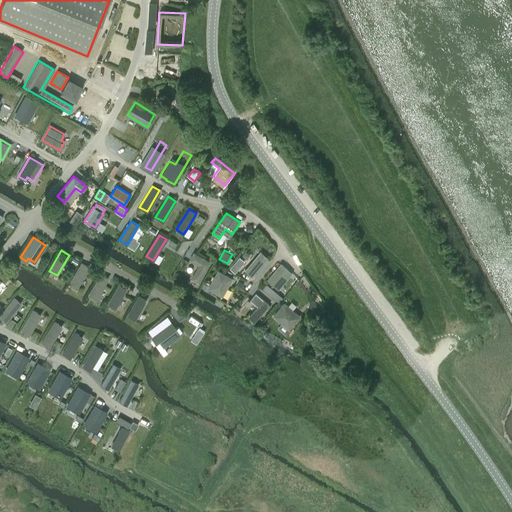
[(192,278),(199,282),(210,262),(194,252),(190,259),(200,265),(192,278)]
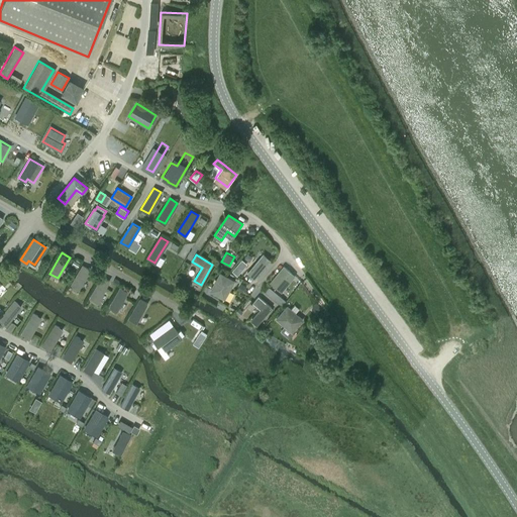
[(254,278),(270,260),(264,254),(248,273),(254,278)]
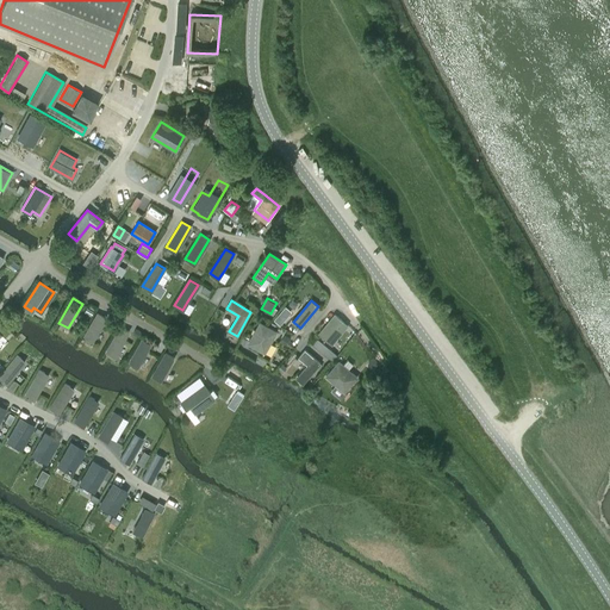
[(82,336),(93,342),(106,318),(97,312),(82,336)]
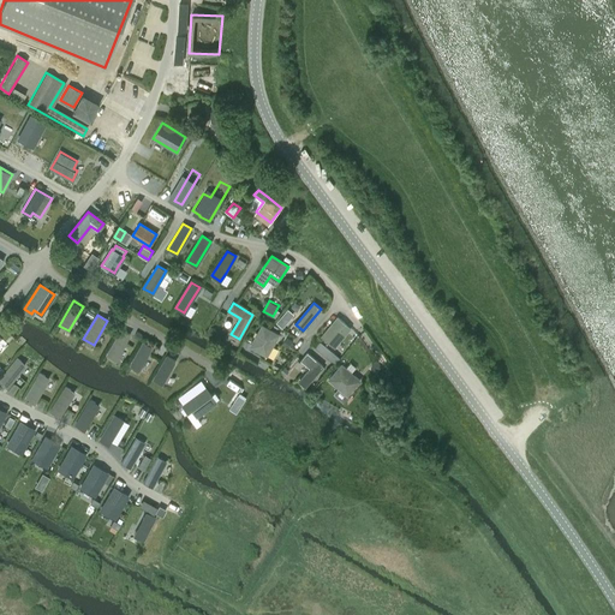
[(322,335),(335,346),(351,328),(338,317),(322,335)]
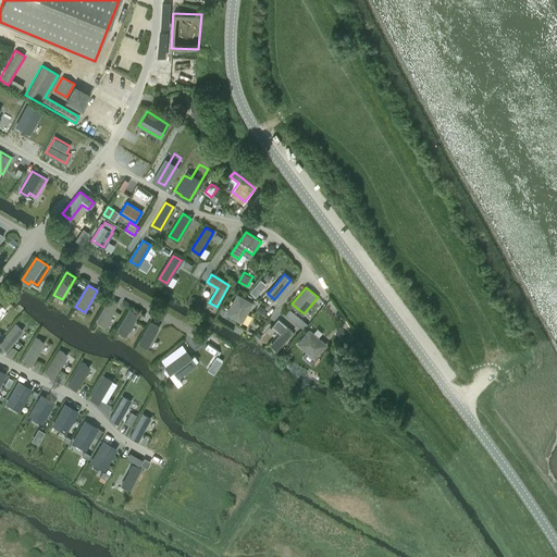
[(226,313),(242,322),(252,302),(237,294),(226,313)]
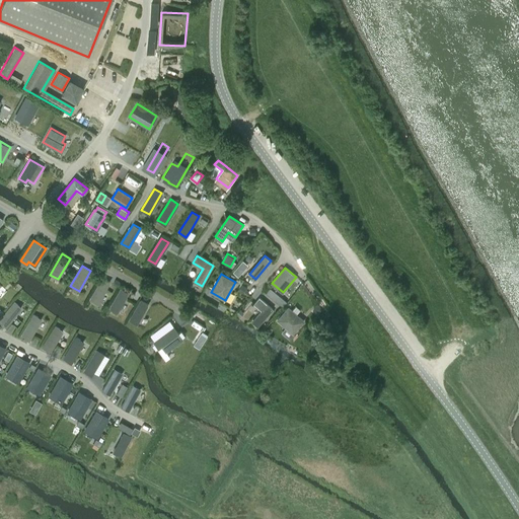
[(88,299),(97,304),(110,282),(101,278),(88,299)]
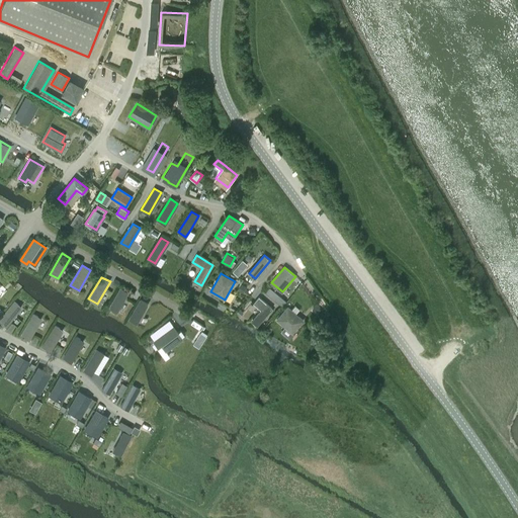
[(108,309),(116,314),(128,292),(120,287),(108,309)]
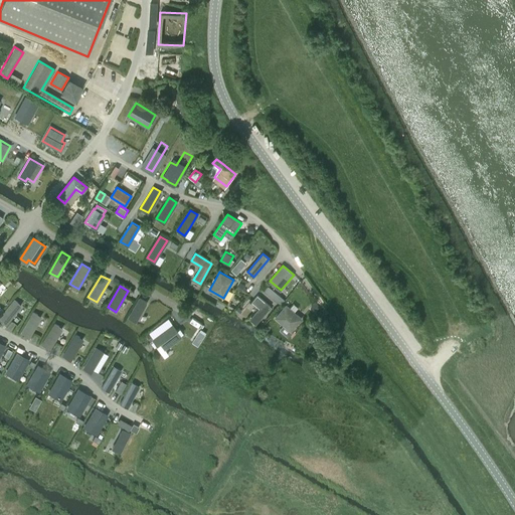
[(279,294),(275,299),(281,304),(285,299),(279,294)]
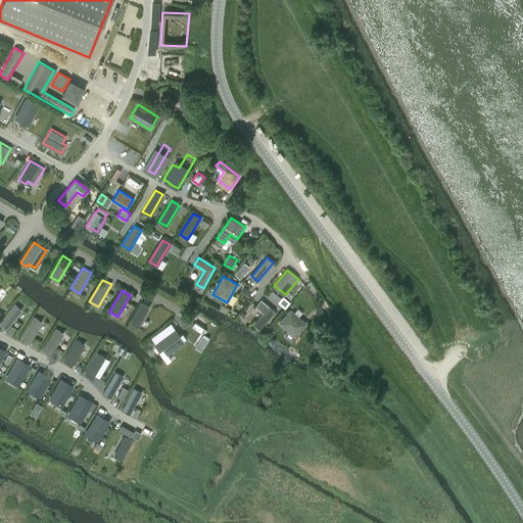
[(254,324),(259,329),(275,312),(262,299),(256,305),(264,313),(254,324)]
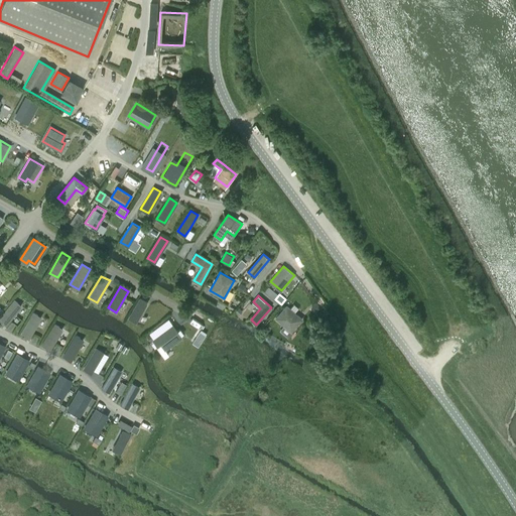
[(14,299),(0,316),(0,318),(7,324),(21,305),(14,299)]
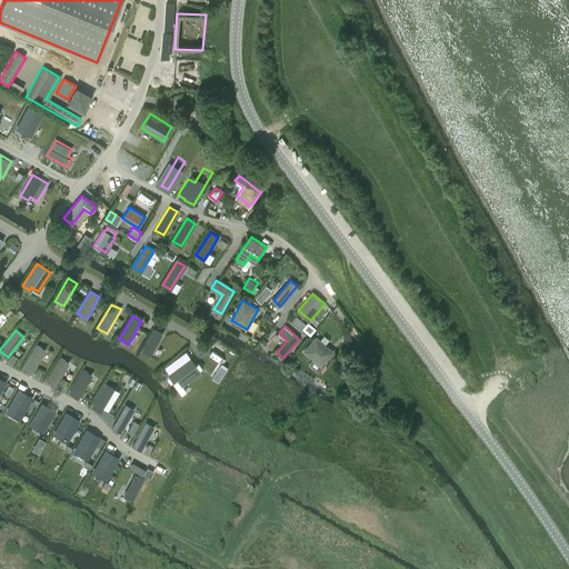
[(155,330),(142,352),(152,358),(165,335),(155,330)]
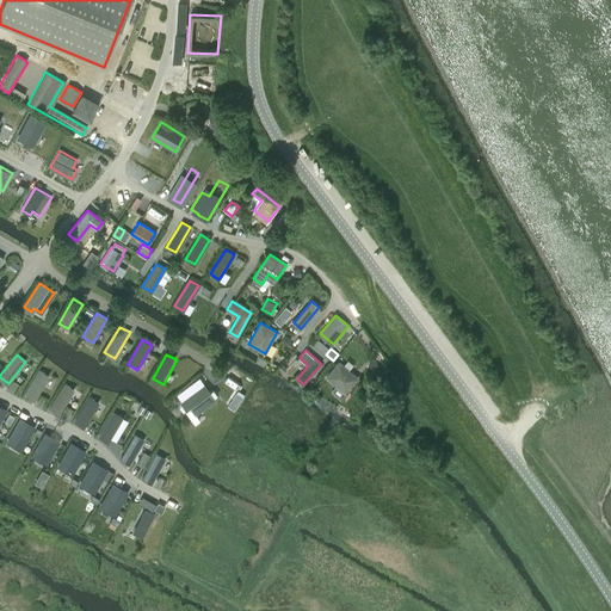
[(375,357),(369,363),(376,369),(382,364),(375,357)]
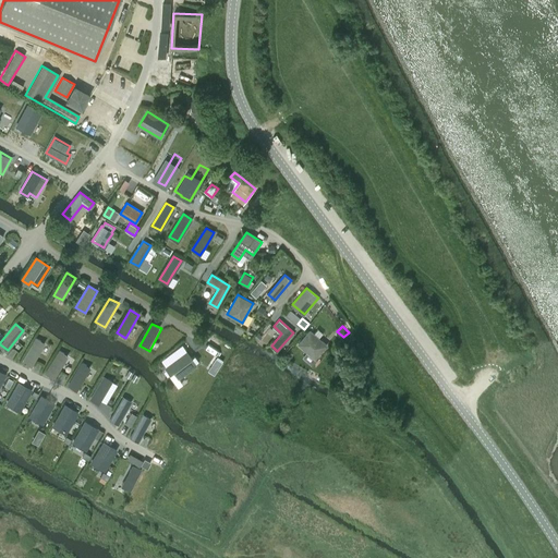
[(310,330),(299,343),(307,351),(304,356),(314,365),(317,360),(315,358),(327,344),(310,330)]
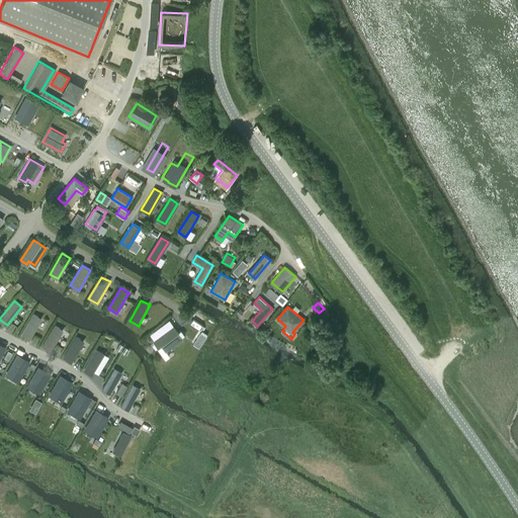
[(32,315),(20,335),(29,340),(41,319),(32,315)]
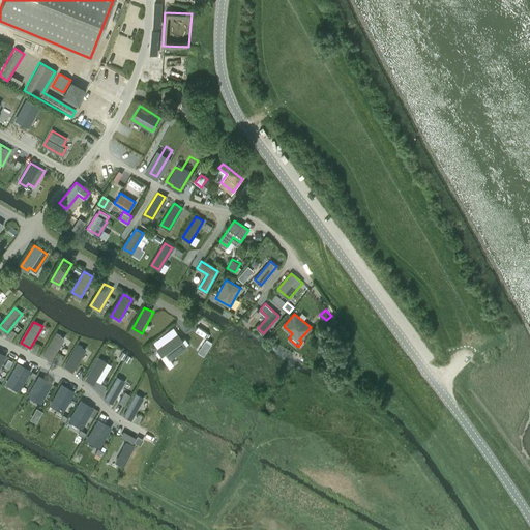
[(55,333),(43,354),(52,359),(64,339),(55,333)]
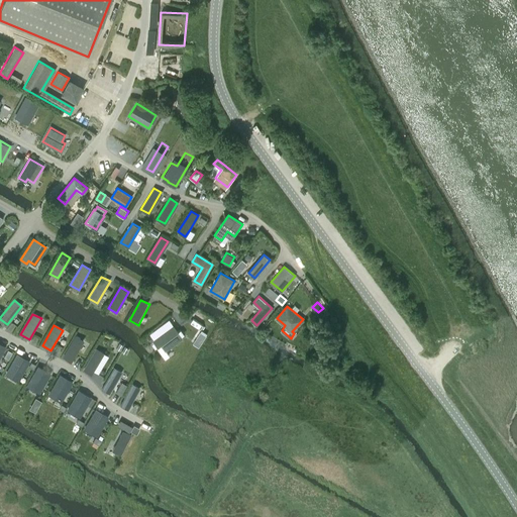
[(166,349),(182,337),(173,326),(153,340),(159,346),(162,344),(166,349)]
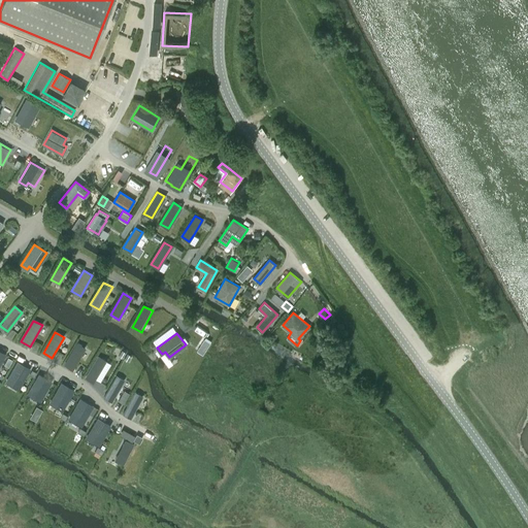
[(76,343),(65,364),(73,369),(86,349),(76,343)]
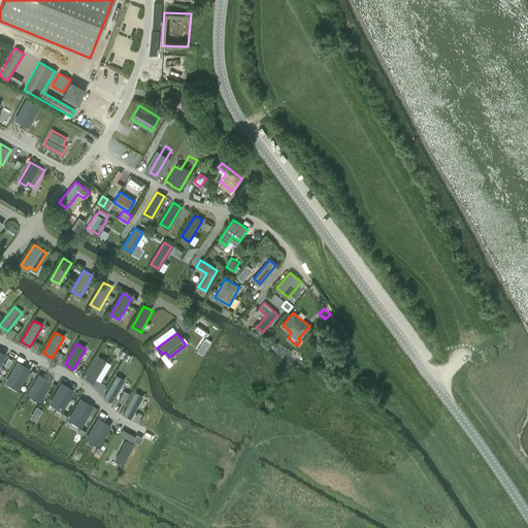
[(97,356),(86,376),(94,382),(106,361),(97,356)]
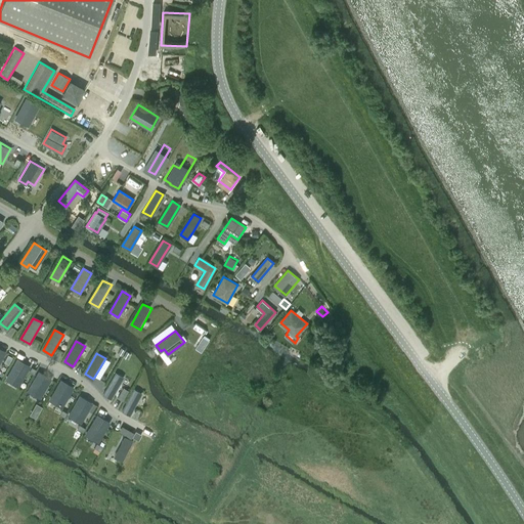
[(16,358),(7,376),(19,383),(30,366),(16,358)]
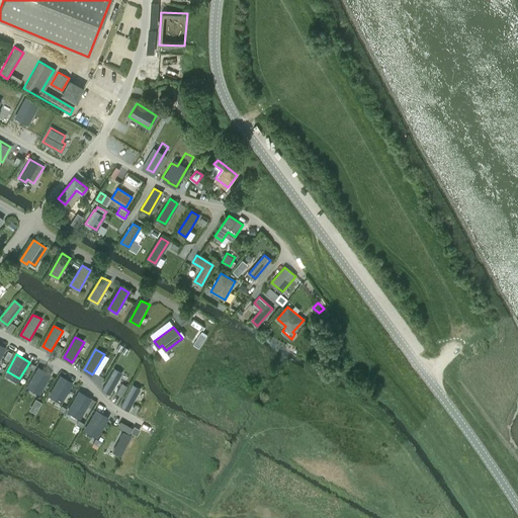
[(37,366),(28,383),(40,391),(51,374),(37,366)]
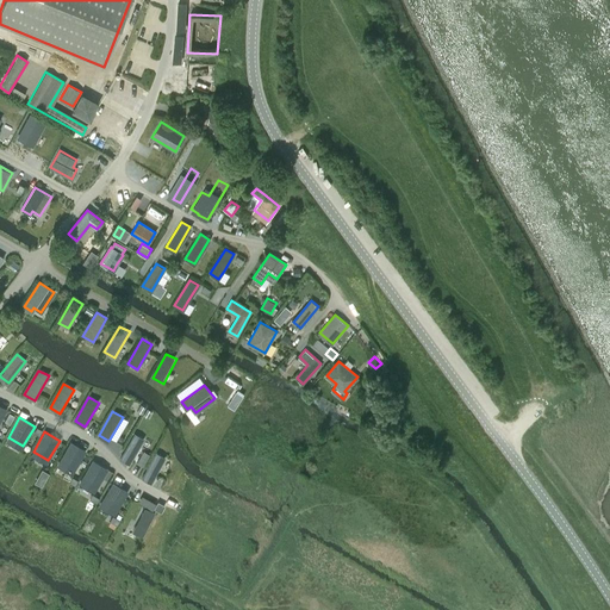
[(135,434),(120,458),(130,464),(144,440),(135,434)]
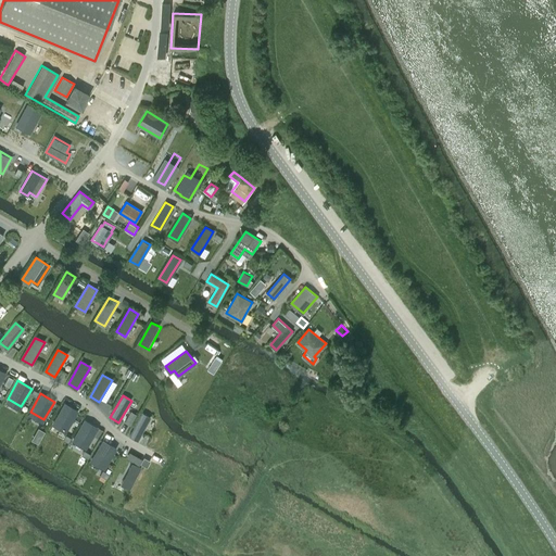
[(64,403),(53,421),(67,429),(78,412),(64,403)]
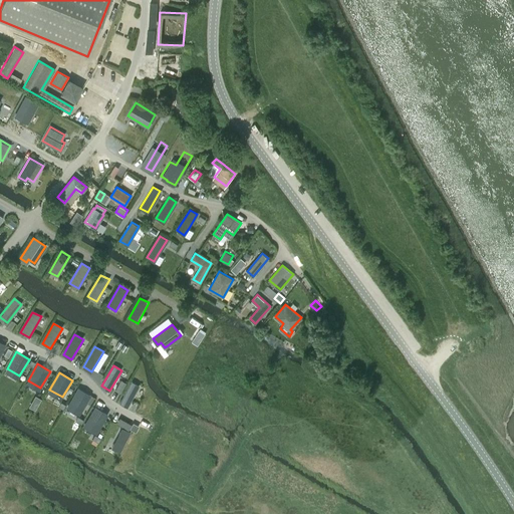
[(132,381),(119,402),(127,407),(140,387),(132,381)]
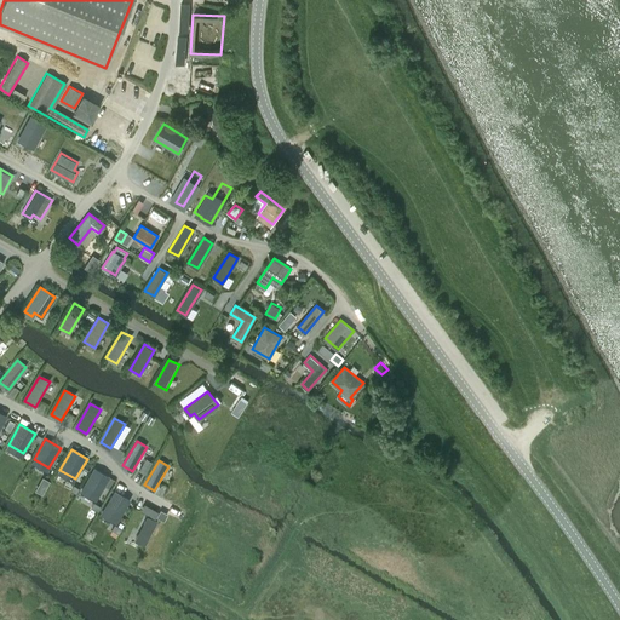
[(93,469),(82,489),(97,498),(109,477),(93,469)]
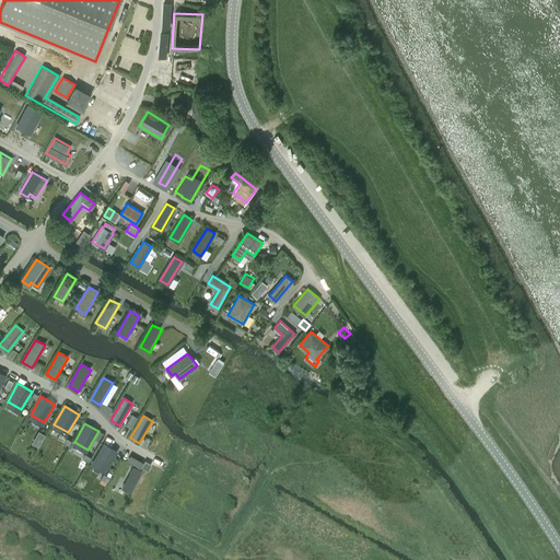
[(103,443),(93,462),(107,469),(117,452),(103,443)]
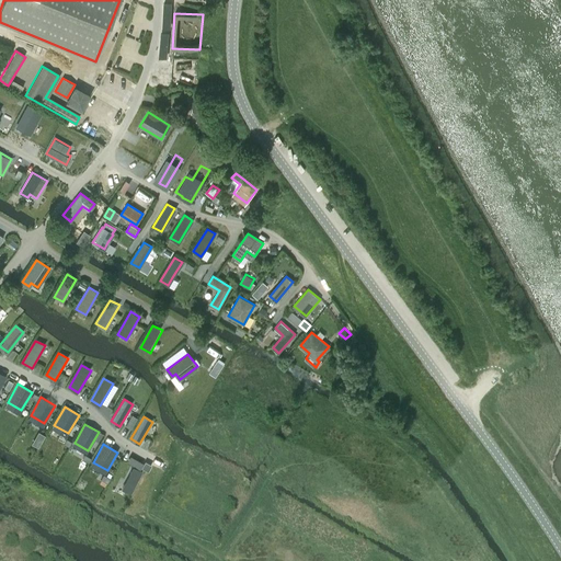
[(134,467),(122,490),(132,494),(142,471),(134,467)]
